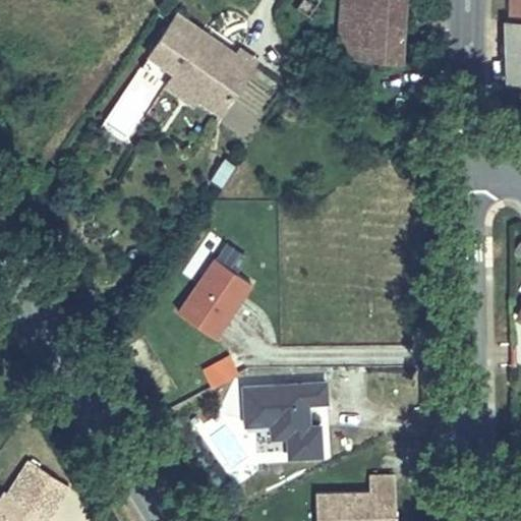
[(314,20),(326,0),(305,0),(299,10),(314,20)]
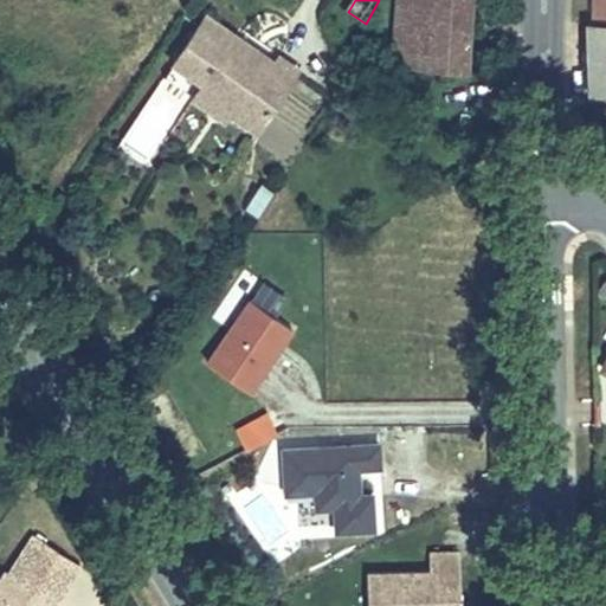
[(399,0),(400,68),(470,69),(468,0),(399,0)]
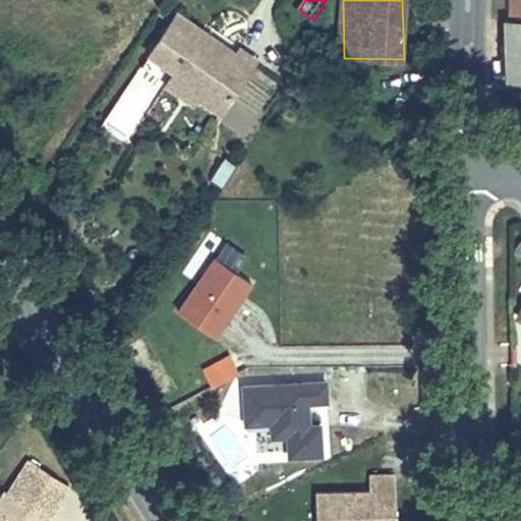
[(520,16),(520,0),(510,0),(511,16),(520,16)]
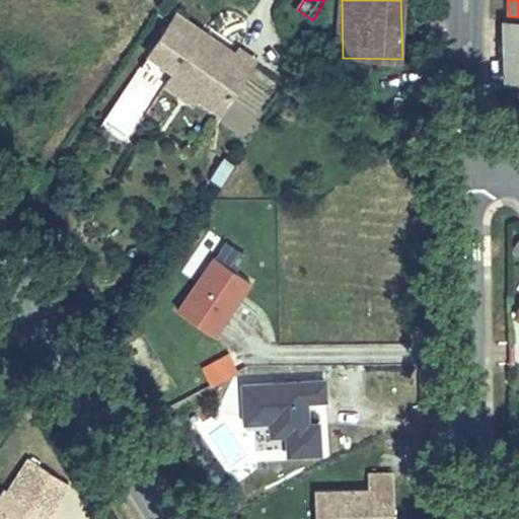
[(518,16),(509,16),(502,16),(505,76),(518,75),(518,16)]
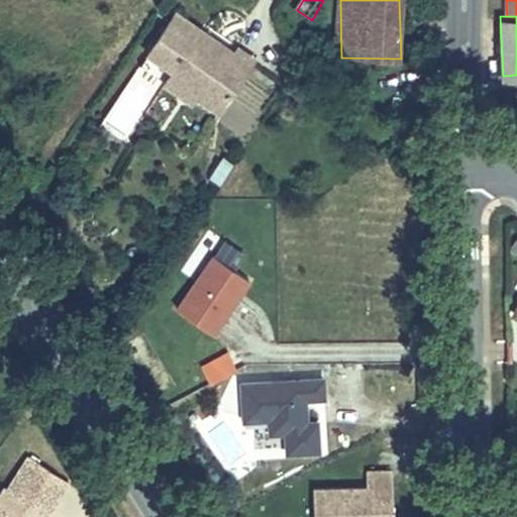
[(231,59),(176,17),(145,57),(171,76),(197,95),(192,101),(213,119),(253,67),(236,53),(231,59)]
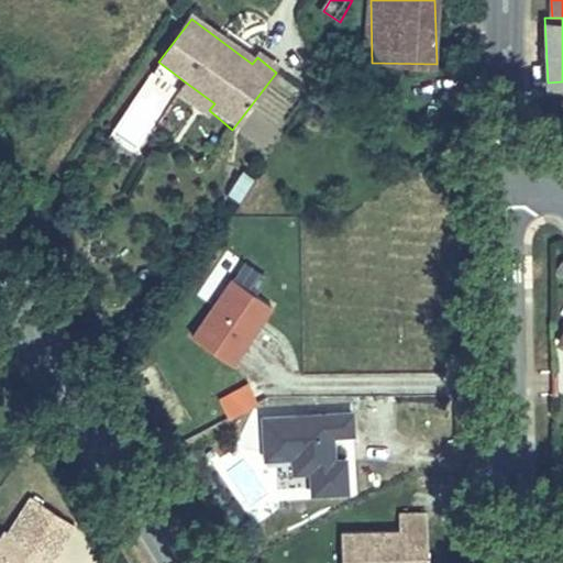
[(214,103),(186,83),(172,97),(203,117),(214,103)]
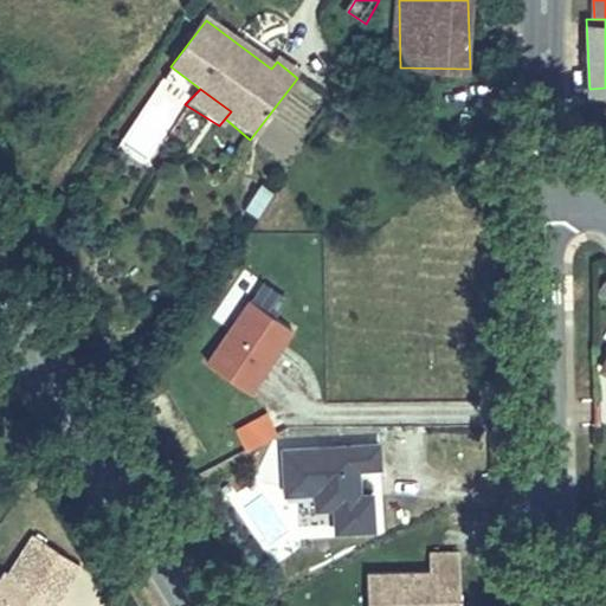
[(605,264),(595,255),(579,285),(605,302),(605,264)]
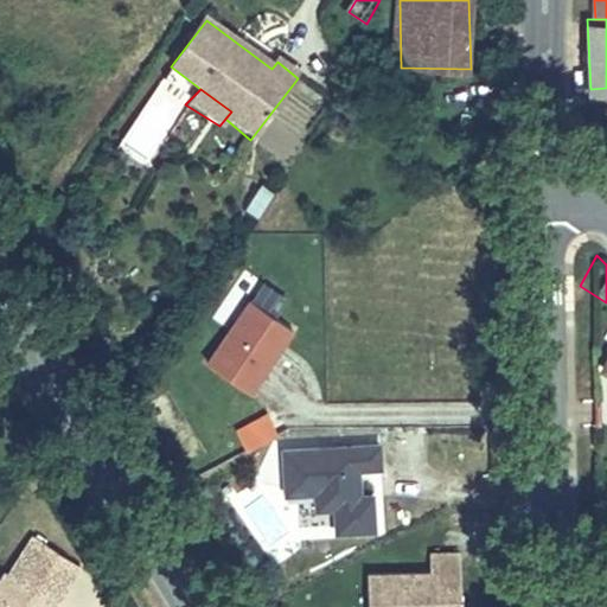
[(294,324),(250,296),(206,363),(249,391),(294,324)]
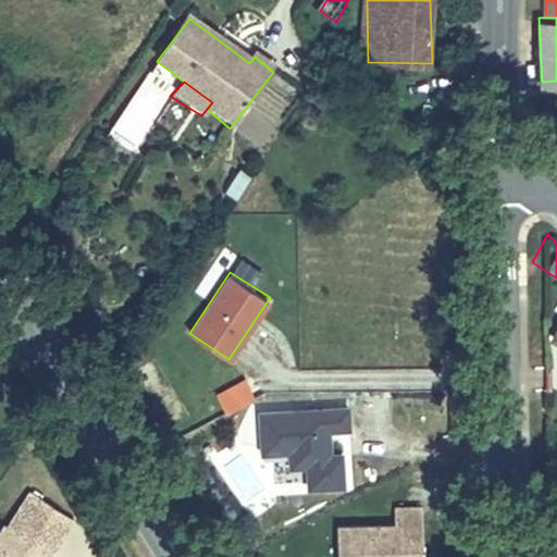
[(556,314),(544,335),(556,343),(556,314)]
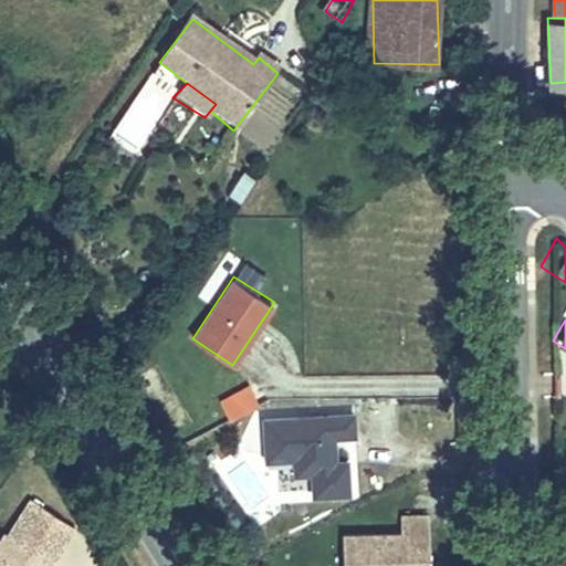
[(335,460),(334,436),(355,435),(354,413),(265,417),(266,459),(294,457),(294,472),(312,472),(312,494),(348,492),(347,459),(335,460)]
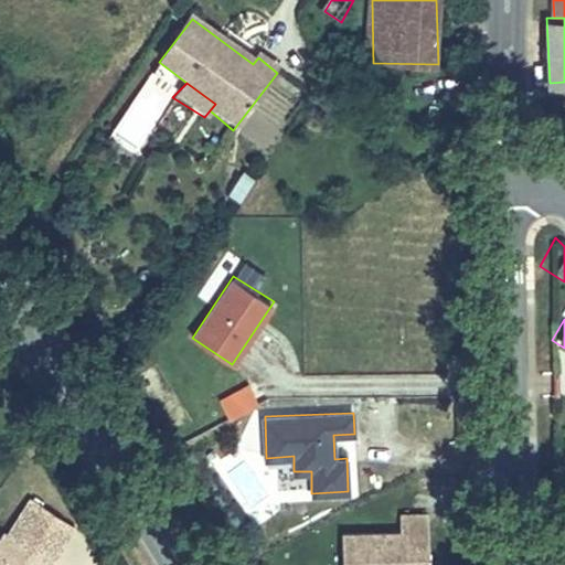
[(398,532),(426,532),(426,514),(398,514),(398,532)]
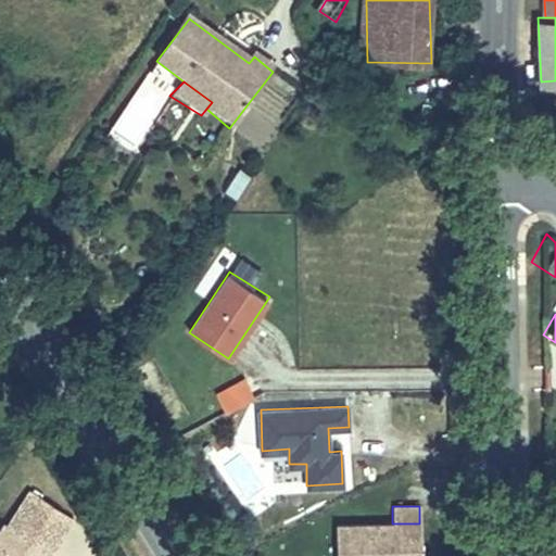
[(419,555),(419,523),(392,523),(336,525),(336,555),(368,555),(419,555)]
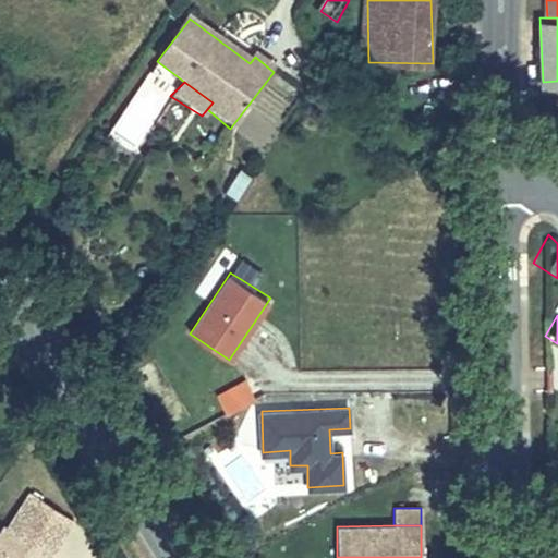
[(0,557),(36,557),(0,531),(0,557)]
